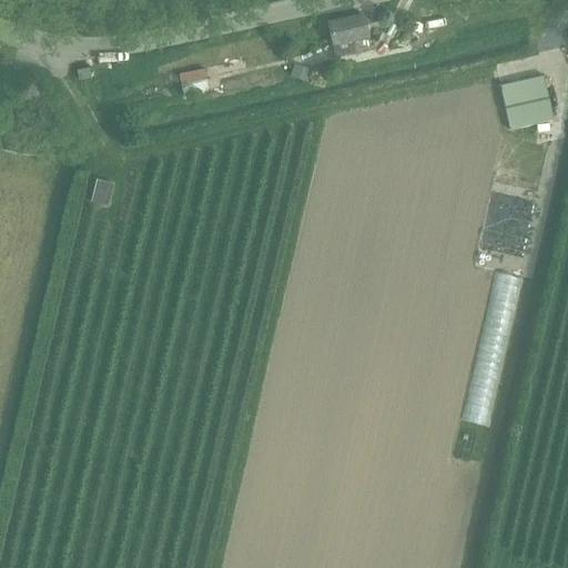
[(371,50),(369,46),(363,16),(328,23),(336,58),(371,50)]
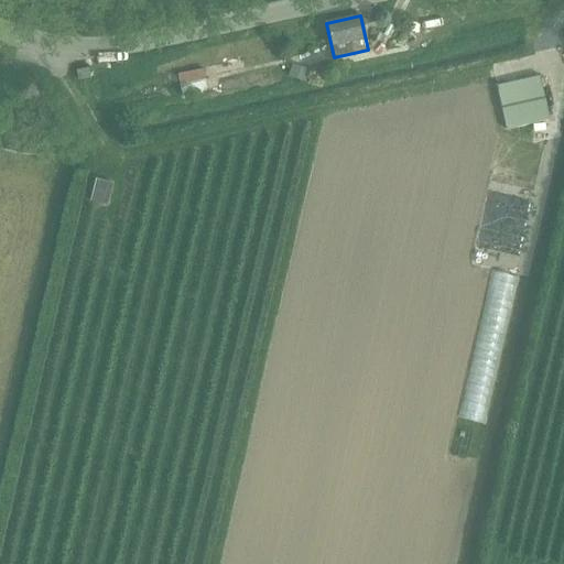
[(292,65),(288,76),(304,83),(308,71),(292,65)]
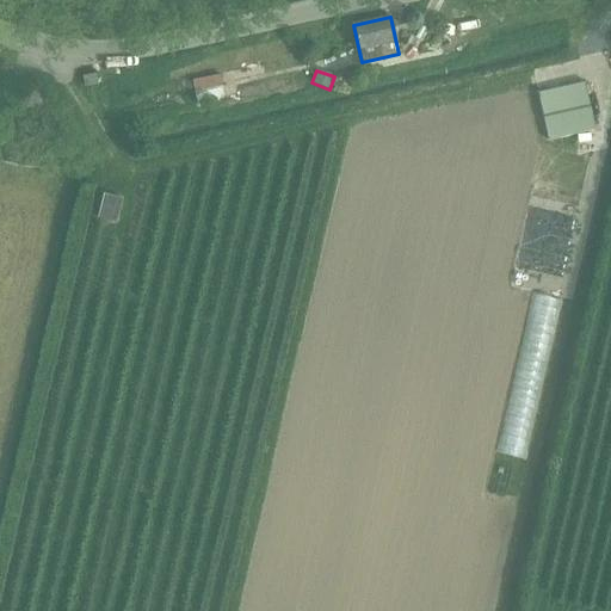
[(224,98),(220,75),(192,81),(197,103),(224,98)]
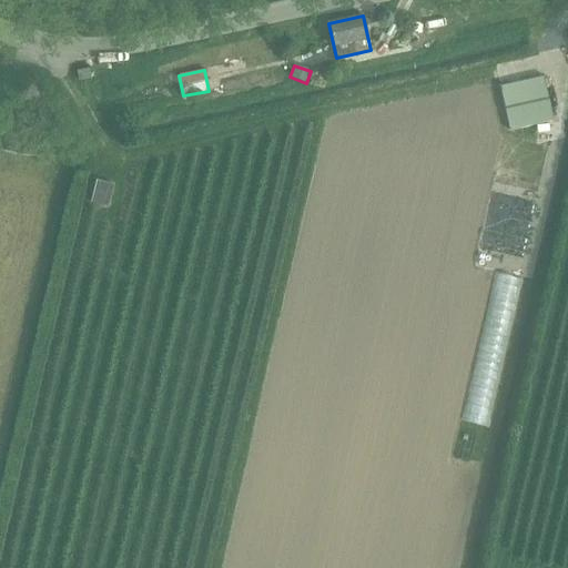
[(543,77),(499,87),(509,132),(553,122),(543,77)]
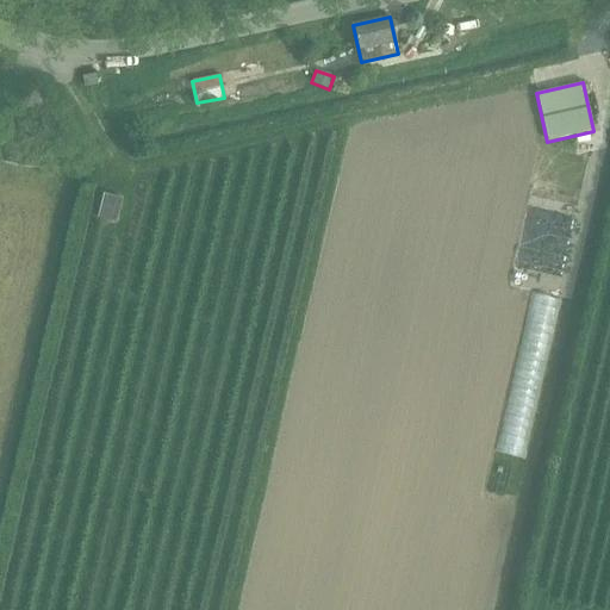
[(104,194),(98,217),(117,222),(122,199),(104,194)]
